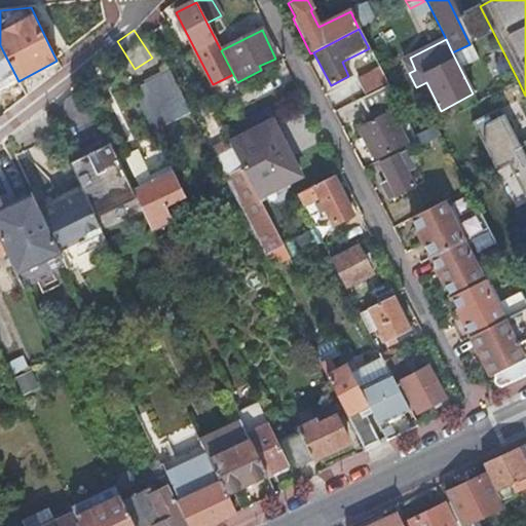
[(478,60),(470,44),(452,52),(455,59),(460,69),(478,60)]
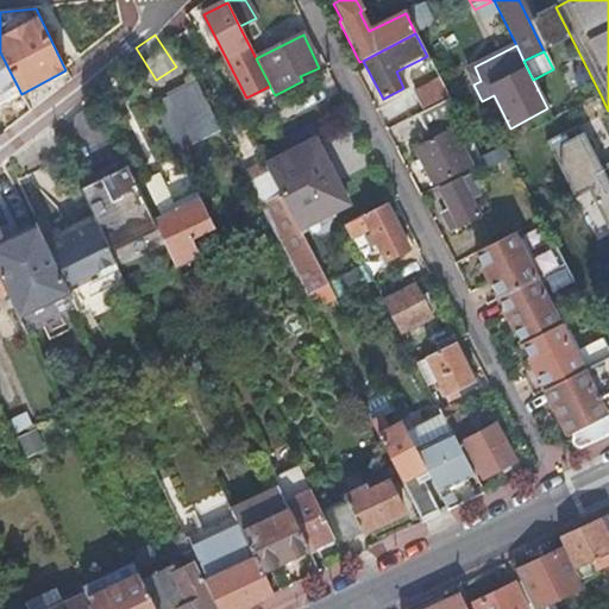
[(466,71),(473,85),(481,81),(475,67),(466,71)]
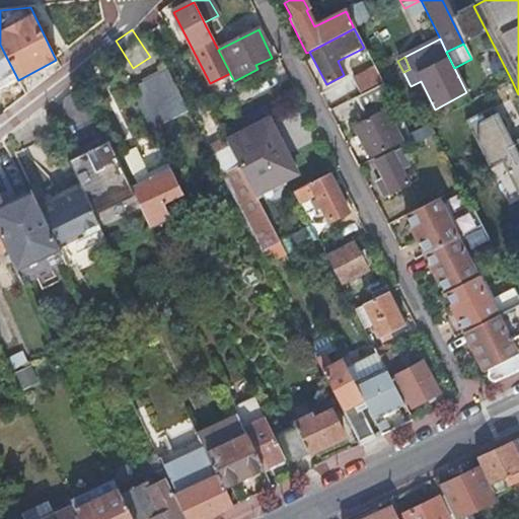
[(167,72),(162,61),(126,79),(145,121),(159,114),(182,102),(167,72)]
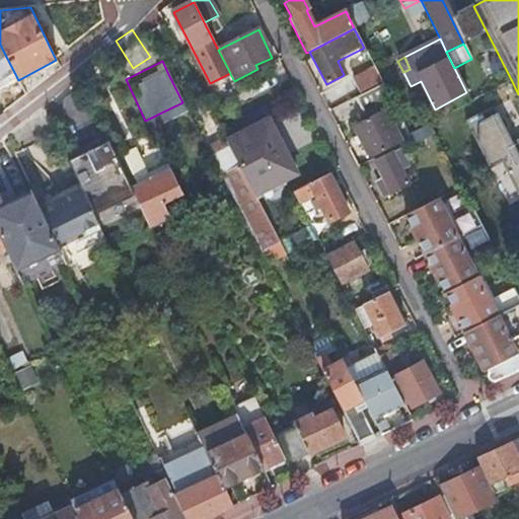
[(383,85),(375,70),(352,82),(360,97),(383,85)]
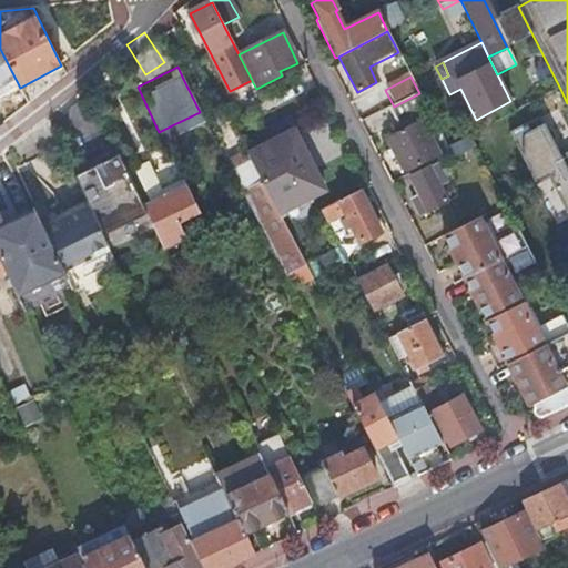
[(159,132),(138,87),(137,87),(158,131),(159,132)]
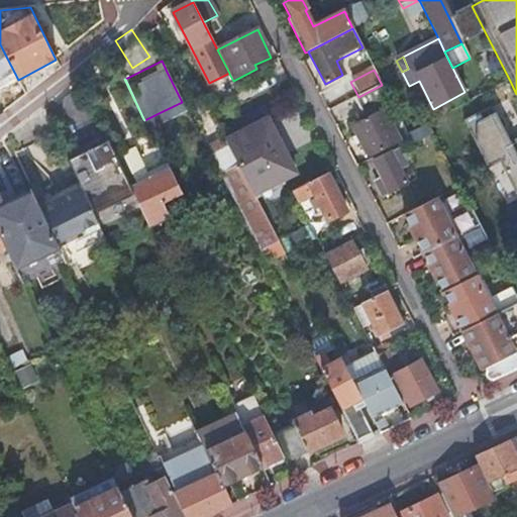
[(382,85),(358,97),(353,99),(360,114),(390,101),(382,85)]
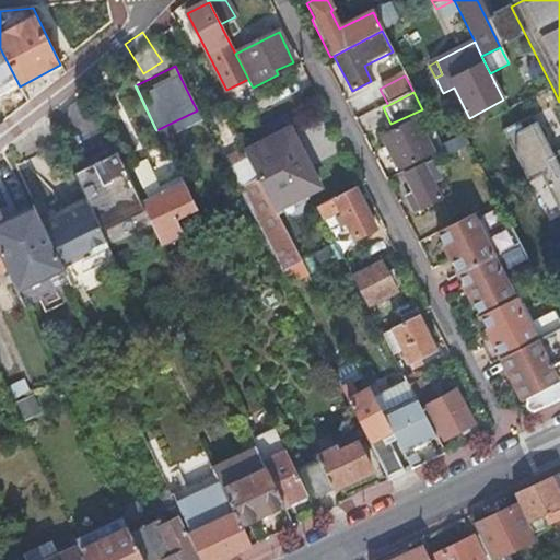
[(536,113),(504,128),(532,183),(544,177),(559,208),(559,150),(553,153),(536,113)]
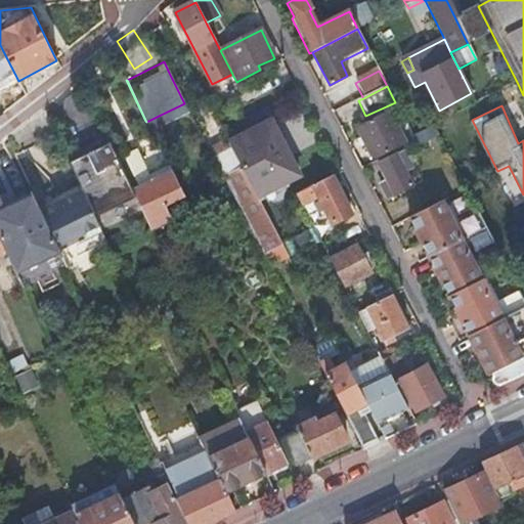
[(228,113),(216,119),(222,130),(234,124),(228,113)]
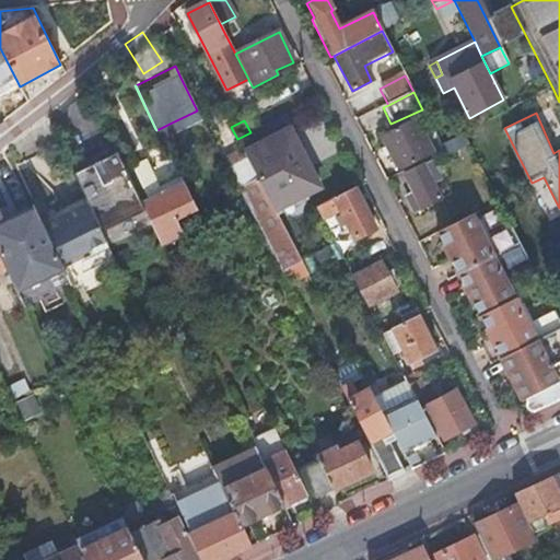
[(398,171),(432,154),(416,120),(382,137),(386,148),(383,151),(386,158),(391,155),(398,171)]
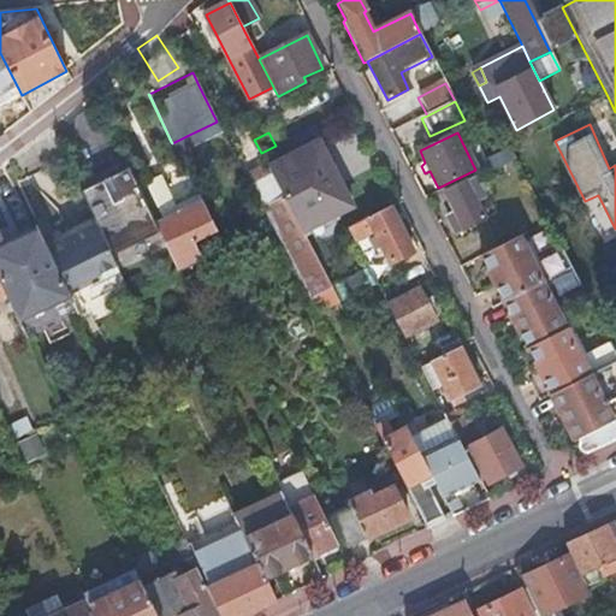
[(318,146),(307,152),(323,182),(286,201),(303,234),(350,208),(318,146)]
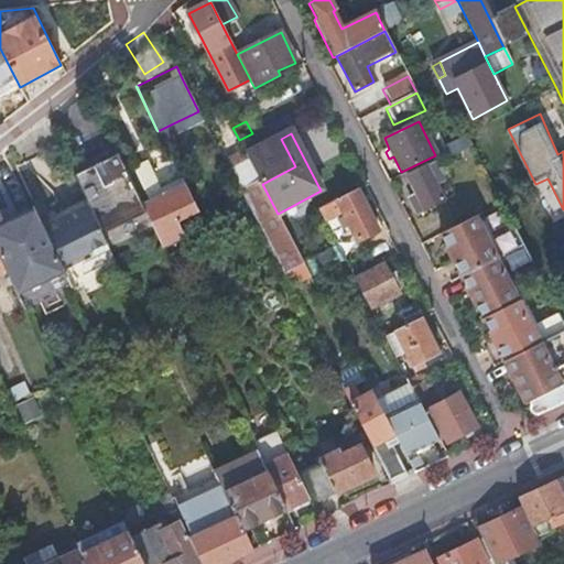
[(281,139),(247,155),(260,181),(262,184),(295,166),(281,139)]
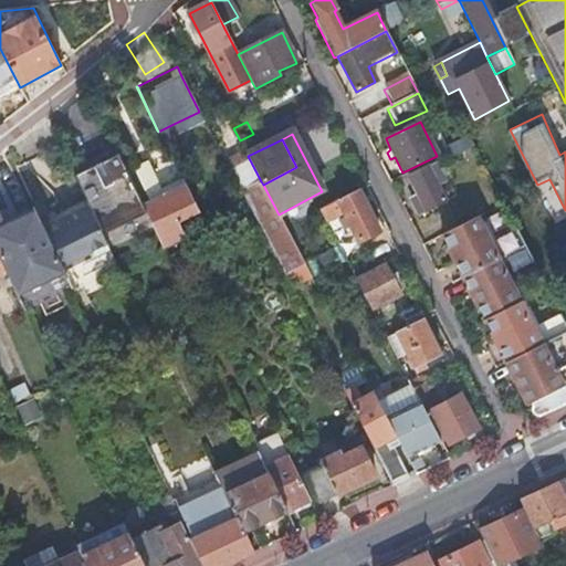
[(101,233),(146,212),(125,169),(117,152),(73,173),(90,209),(101,233)]
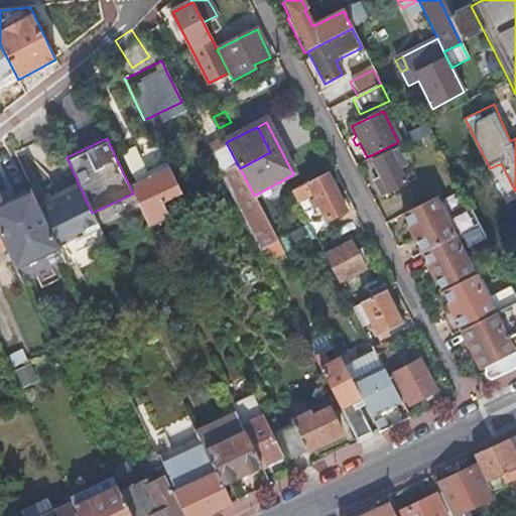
[(238,165),(226,142),(209,151),(221,175),(224,173),(238,165)]
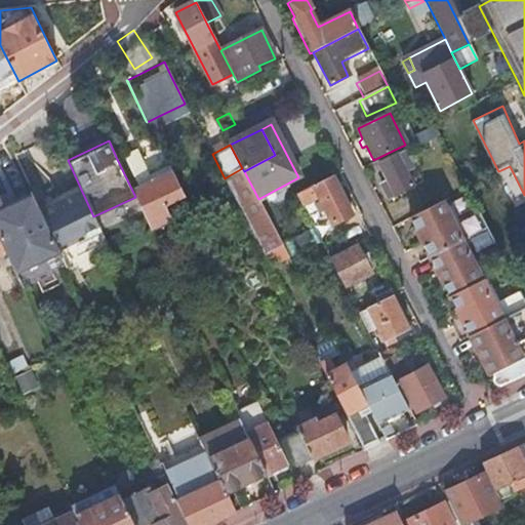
[(136,148),(116,157),(135,197),(150,230),(170,218),(169,215),(164,206),(184,197),(171,172),(152,180),(149,174),(136,148)]
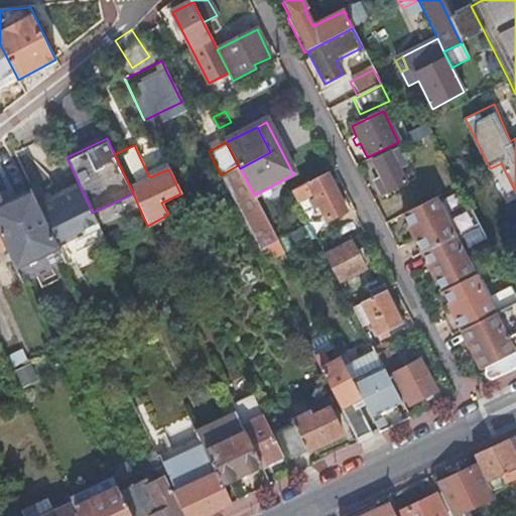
[(375,182),(383,198),(389,195),(406,185),(399,172),(406,168),(397,150),(389,153),(372,162),(381,179),(375,182)]
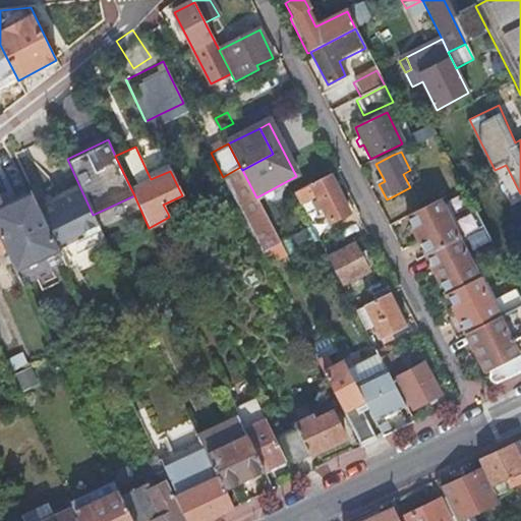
[(167,164),(148,173),(151,179),(170,171),(167,164)]
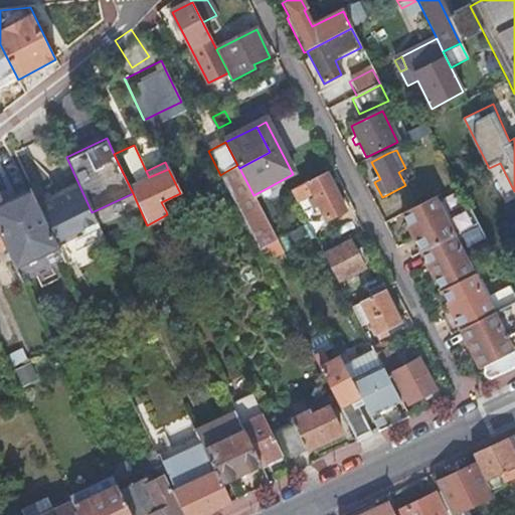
[(253,195),(239,168),(237,165),(223,173),(263,248),(278,240),(253,195)]
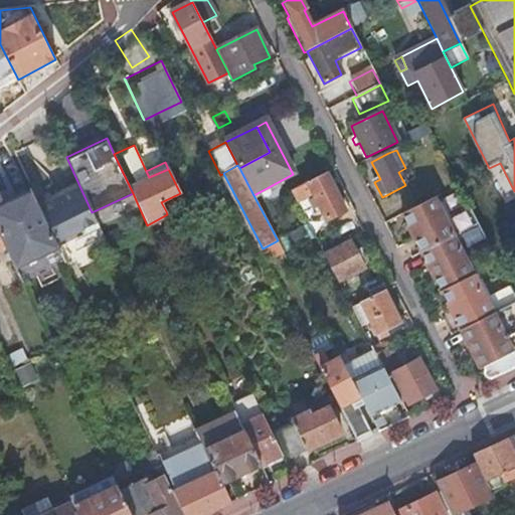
[(344,210),(326,173),(291,192),(296,202),(313,193),(326,220),(344,210)]
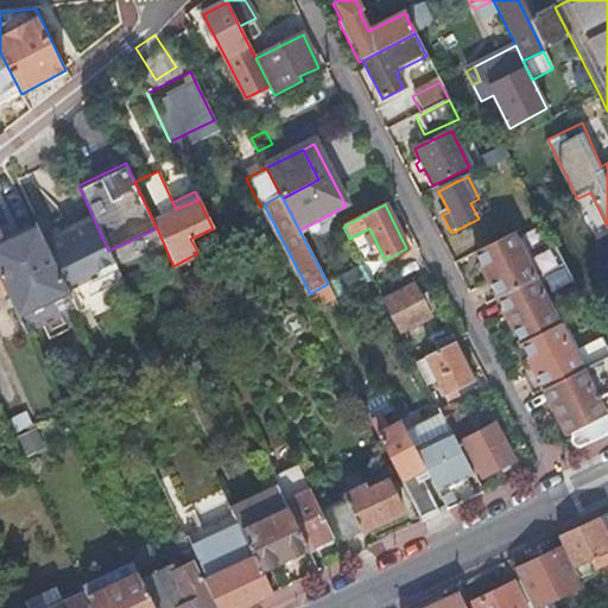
[(0,279),(6,292),(26,334),(77,310),(70,293),(49,248),(37,223),(36,223),(36,226),(5,240),(0,230),(0,279)]
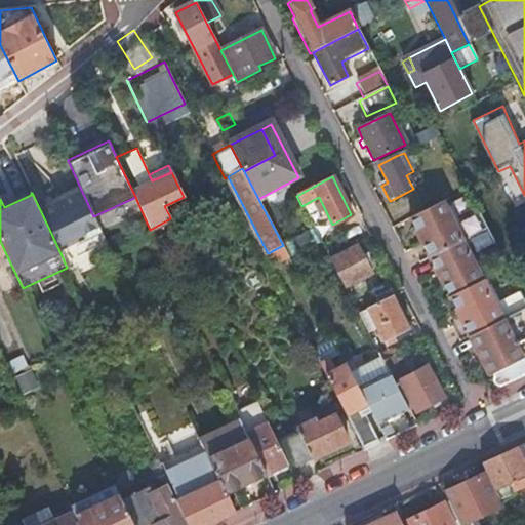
[(93,216),(83,194),(42,214),(61,253),(102,234),(93,216)]
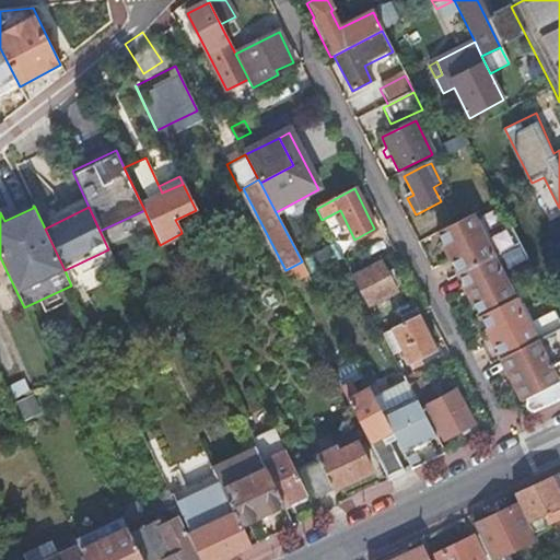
[(471,216),(435,234),(444,251),(447,248),(453,258),(448,260),(457,276),(497,256),(488,240),(485,242),(471,216)]
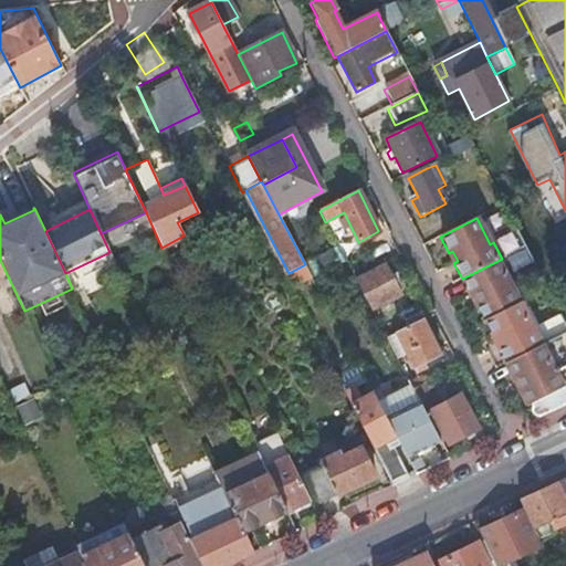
[(525,247),(516,230),(493,242),(502,259),(525,247)]
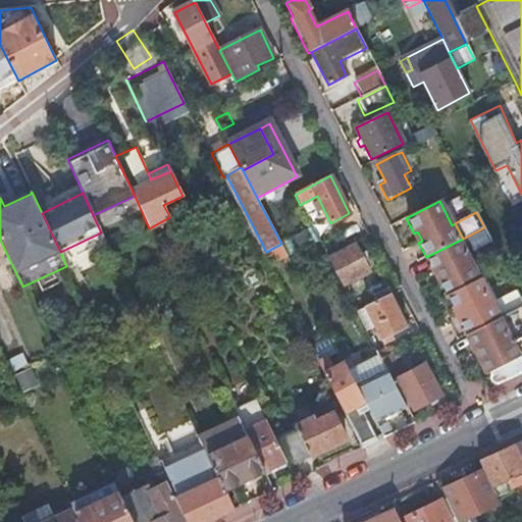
[(491,243),(484,227),(463,239),(470,254),(491,243)]
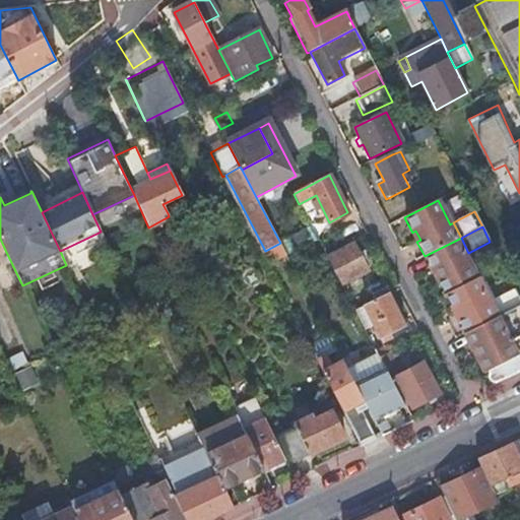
[(412,233),(416,242),(420,240),(415,231),(412,233)]
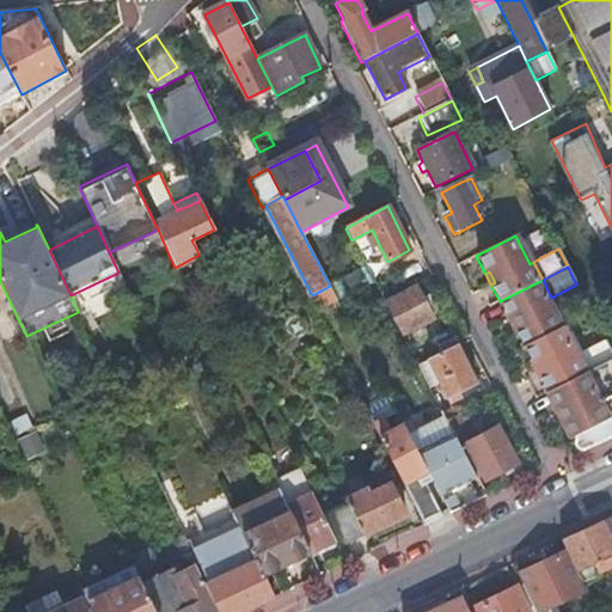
[(123,280),(129,291),(144,283),(139,273),(123,280)]
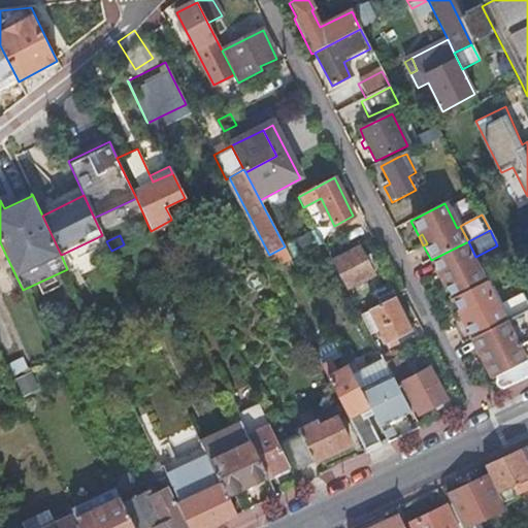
[(475,257),(468,241),(431,260),(439,275),(442,273),(448,283),(443,285),(452,299),(485,283),(472,259),(475,257)]
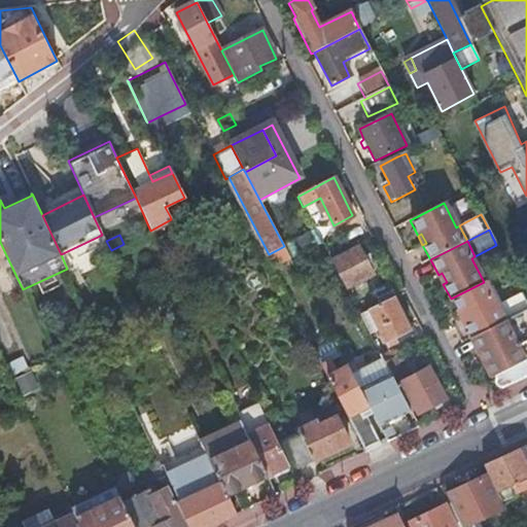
[(284,246),(269,254),(265,256),(271,269),(275,267),(290,258),(284,246)]
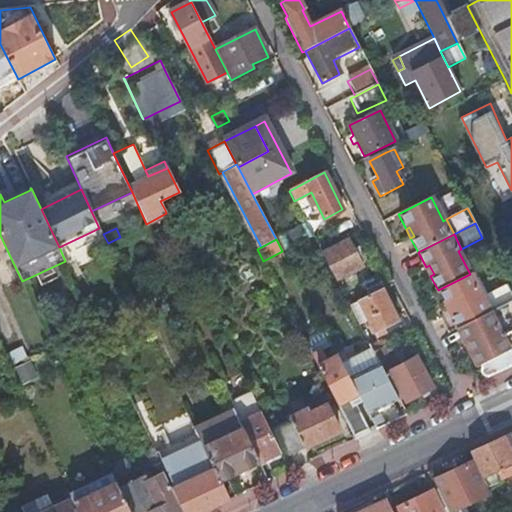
[(351,239),(322,254),(336,280),(364,266),(351,239)]
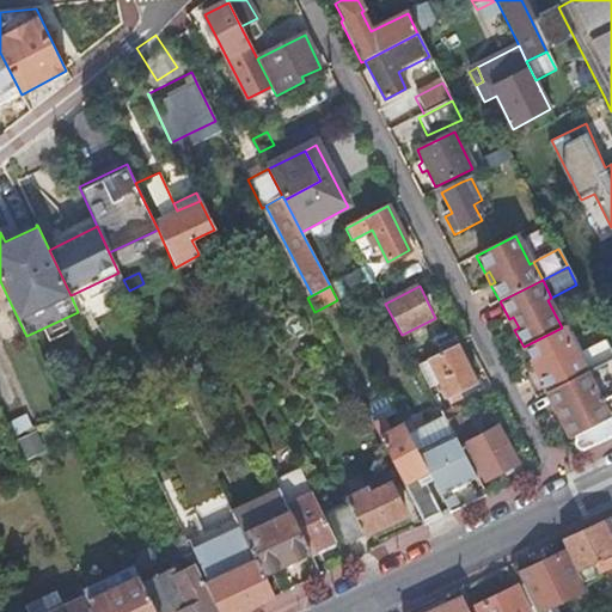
[(513,317),(509,319),(514,330),(519,328),(513,317)]
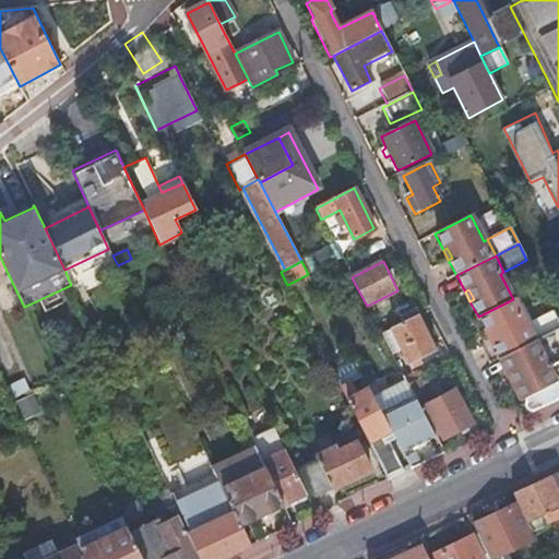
[(526,325),(513,299),(478,317),(486,333),(490,332),(495,342),(491,343),(499,359),(538,340),(530,323),(526,325)]
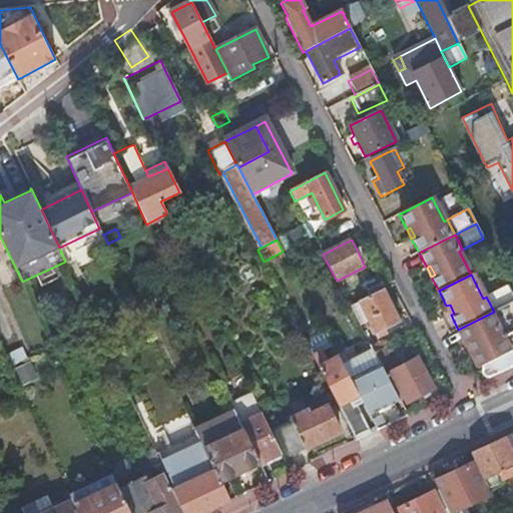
[(512,297),(508,286),(486,297),(494,312),(512,302),(512,297)]
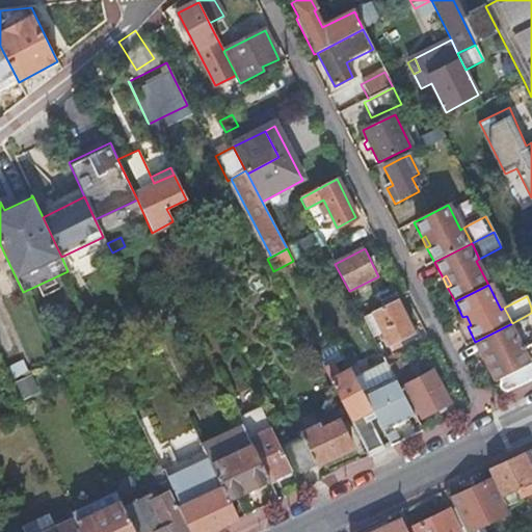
[(363,318),(373,313),(365,297),(354,301),(363,318)]
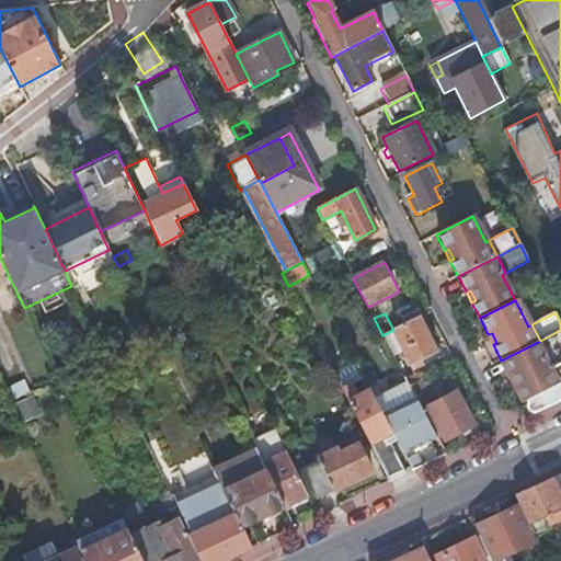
[(438,356),(419,317),(393,330),(414,368),(438,356)]
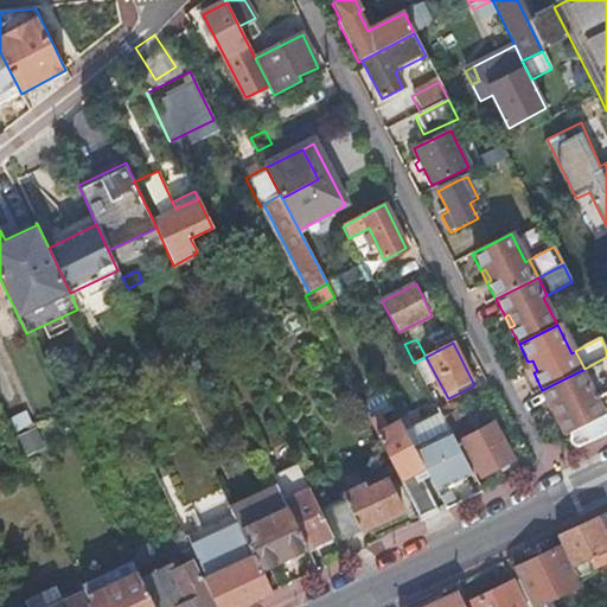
[(606,357),(585,369),(606,413),(606,357)]
